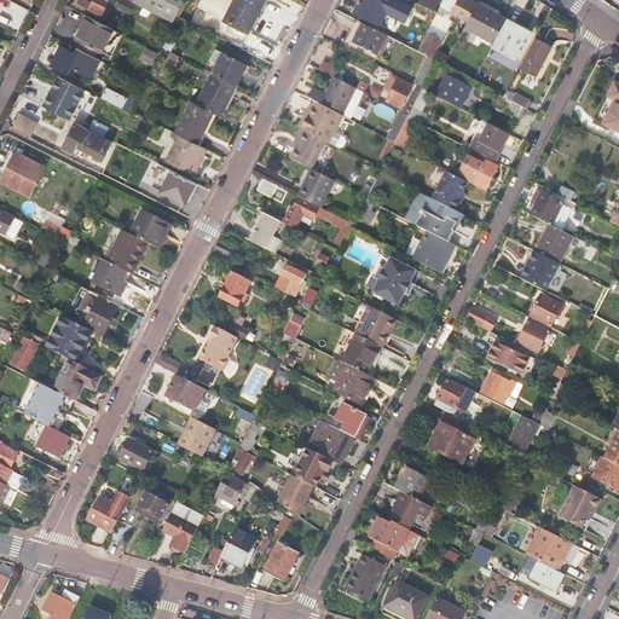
[(109,0),(93,0),(93,3),(87,0),(82,0),(80,5),(102,16),(109,0)]
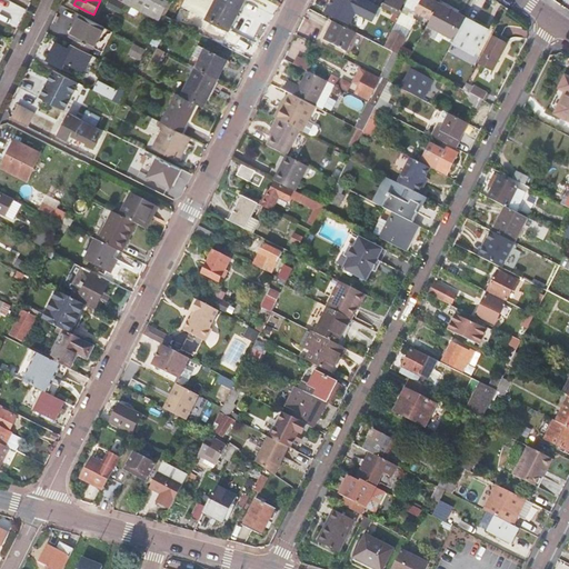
[(167,0),(125,0),(123,3),(157,21),(167,0)]
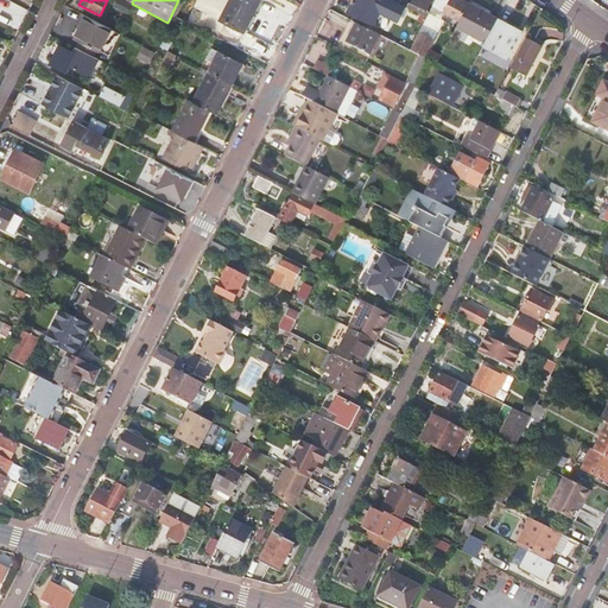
[(246,35),(254,19),(216,0),(197,0),(194,8),(246,35)]
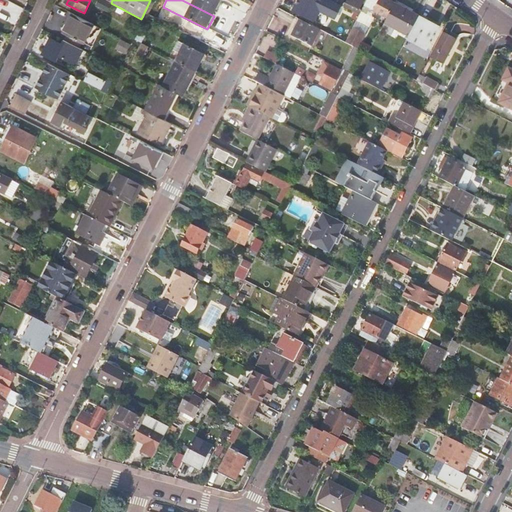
[(182,0),(214,16),(221,2),(216,0),(182,0)]
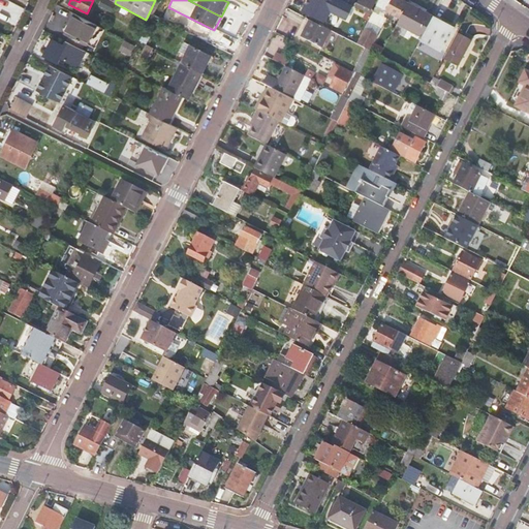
[(324,22),(334,3),(327,0),(309,0),(304,10),(324,22)]
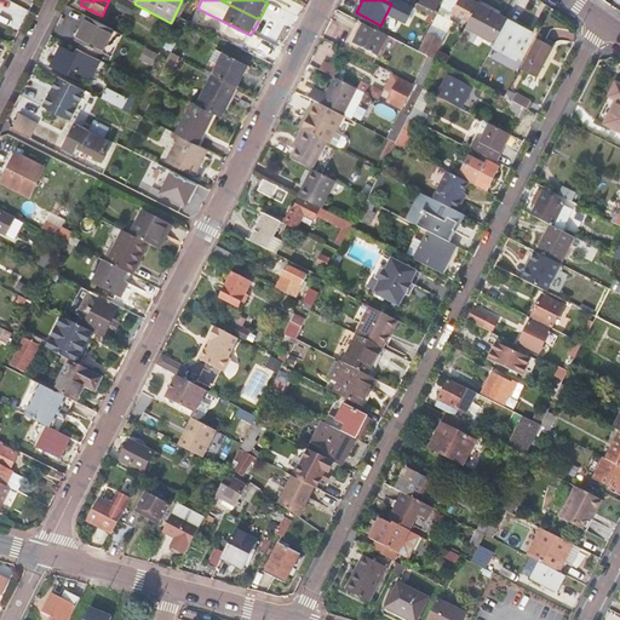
[(417,9),(436,19),(440,11),(436,10),(441,1),(437,0),(420,0),(419,4),(417,9)]
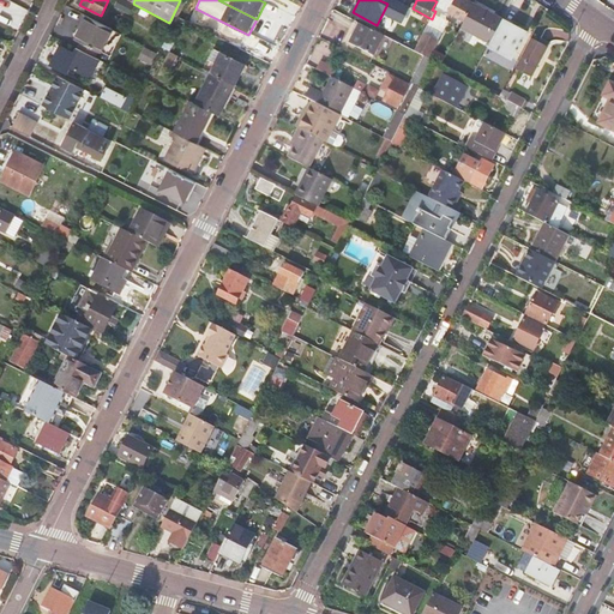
[(467,20),(474,5),(462,0),(457,0),(450,13),(467,20)]
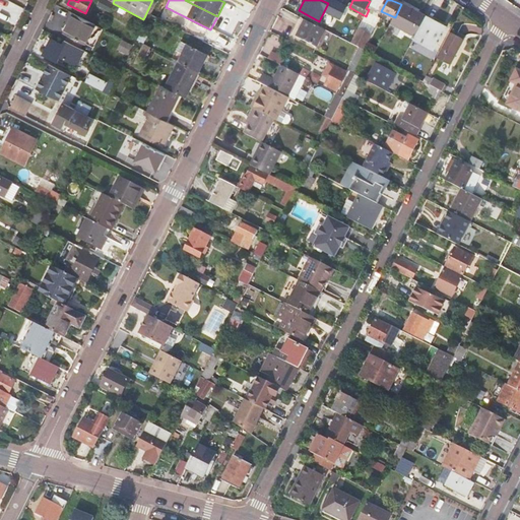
[(166,7),(156,2),(149,15),(159,20),(166,7)]
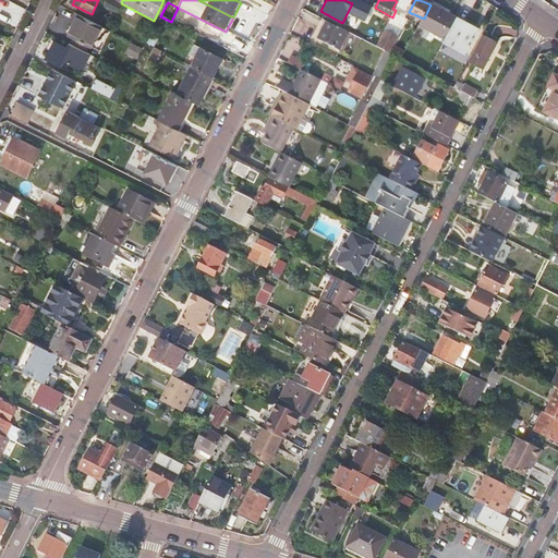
[(20,16),(23,10),(13,4),(9,11),(20,16)]
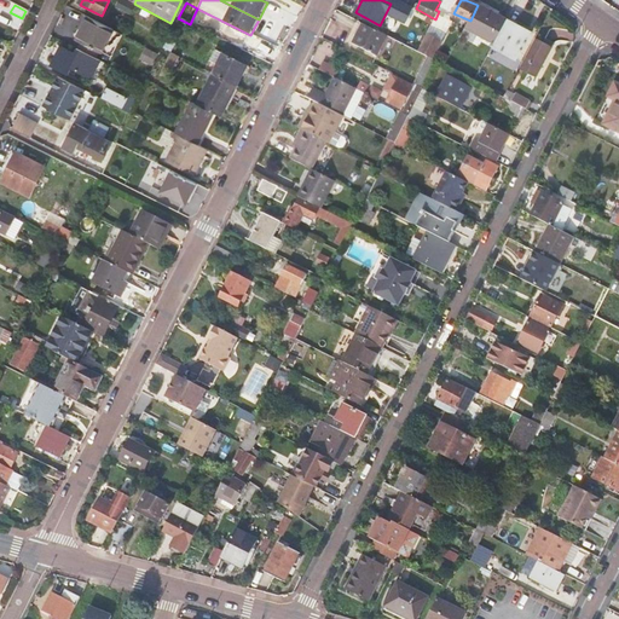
[(495,44),(507,19),(478,5),(470,21),(466,28),(495,44)]
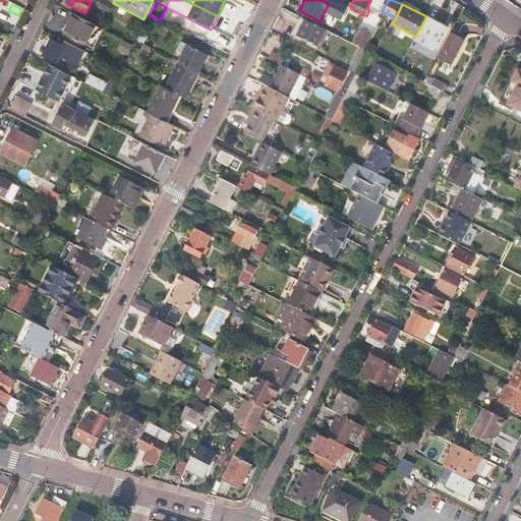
[(74,14),(68,25),(65,34),(68,35),(84,43),(94,48),(104,30),(74,14)]
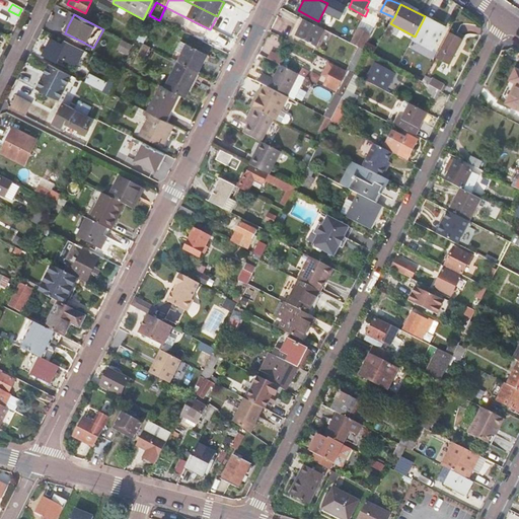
[(446,27),(425,16),(415,36),(414,39),(435,50),(446,27)]
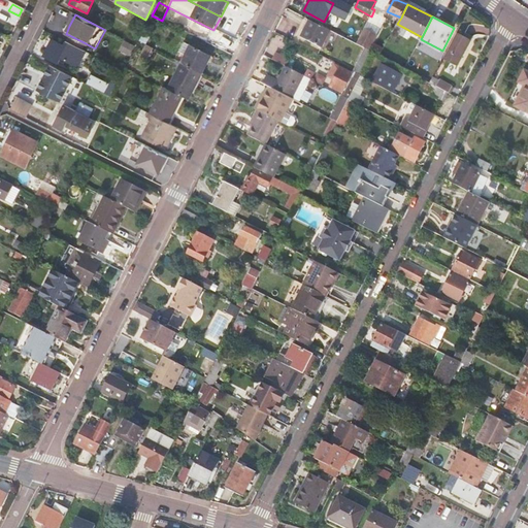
[(331,32),(309,21),(301,38),(322,48),(331,32)]
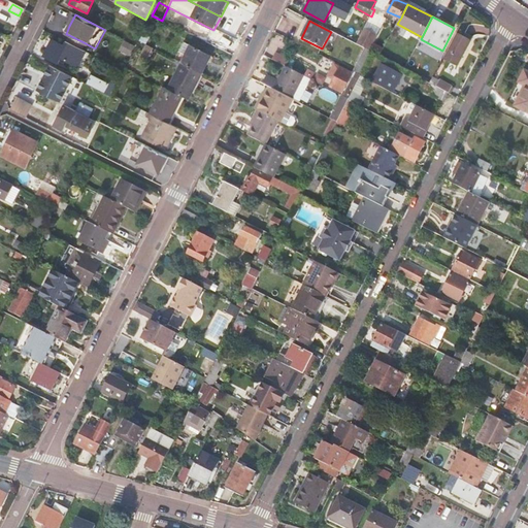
[(357,44),(366,50),(368,51),(374,36),(364,31),(357,44)]
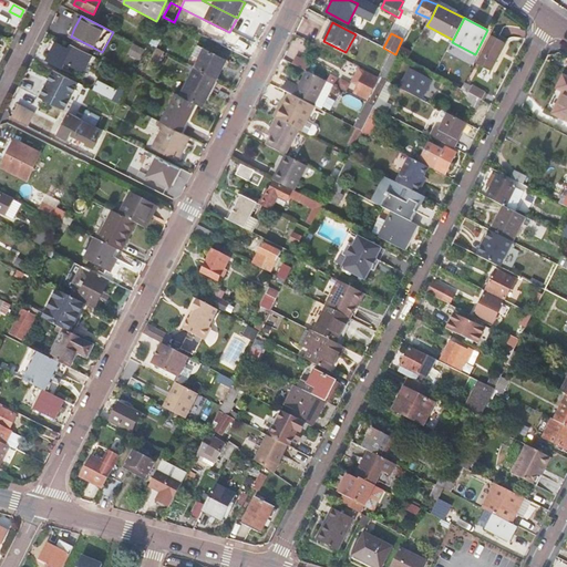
[(74,38),(70,45),(88,54),(92,47),(74,38)]
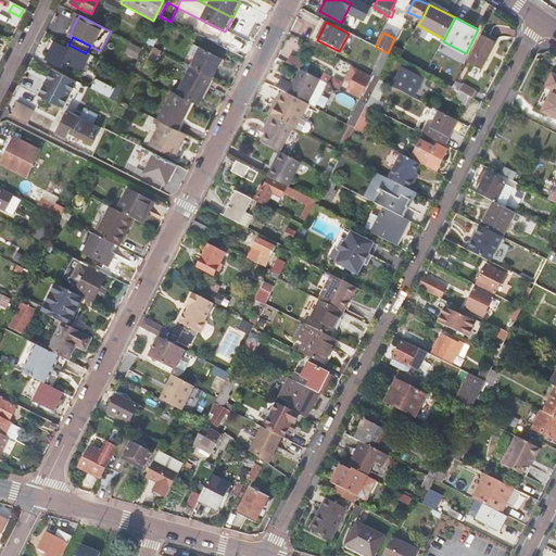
[(487,41),(479,38),(465,64),(479,73),(494,46),(487,41)]
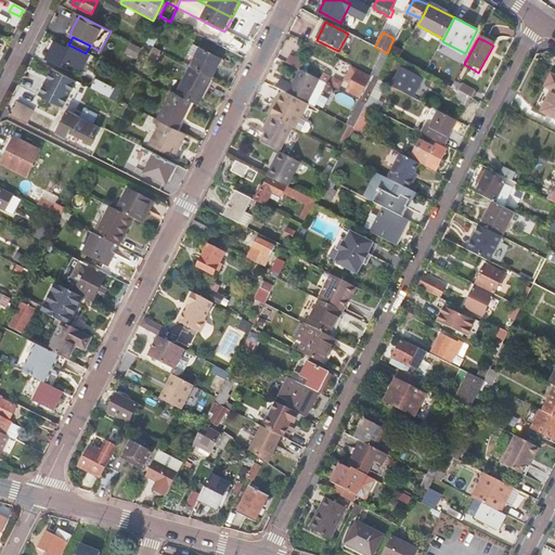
[(86,53),(68,44),(66,49),(55,43),(48,60),(60,66),(62,61),(79,69),(88,54),(86,53)]
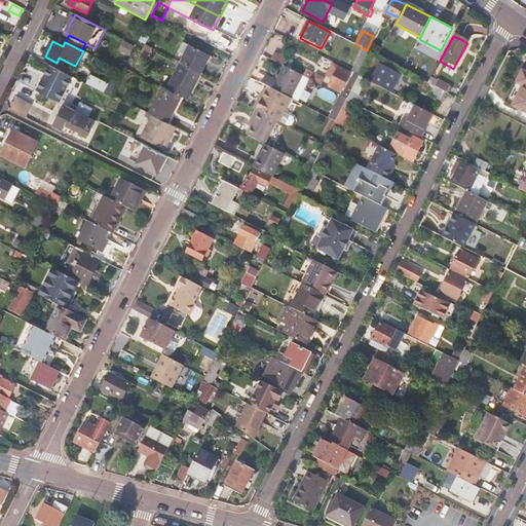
[(133,52),(136,46),(130,43),(127,49),(133,52)]
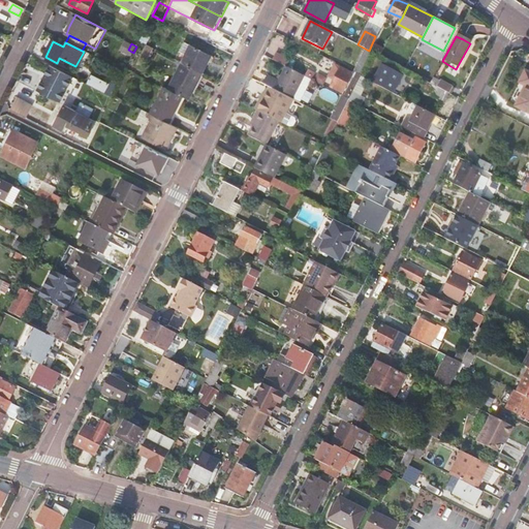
[(183,64),(201,73),(210,57),(186,44),(177,61),(183,64)]
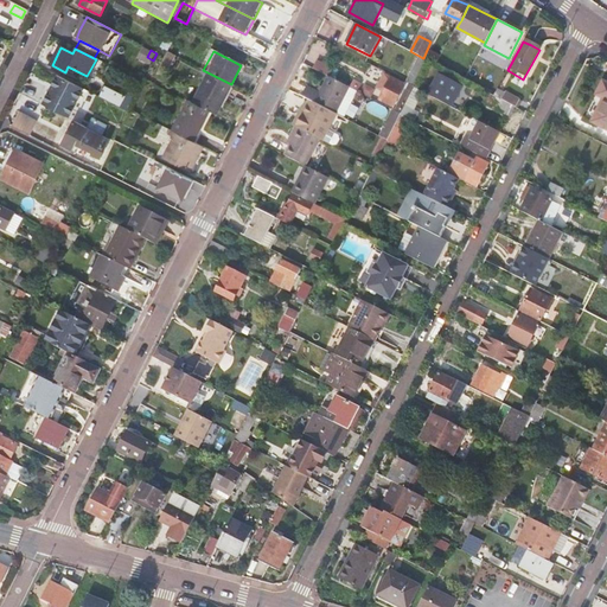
[(164,80),(173,61),(166,57),(157,77),(164,80)]
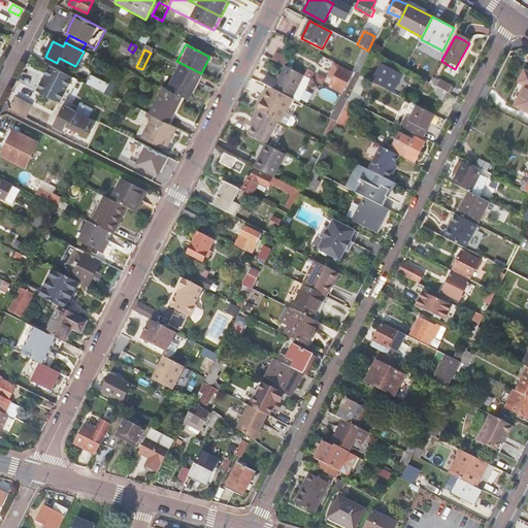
[(366,50),(354,72),(356,74),(361,76),(372,53),(368,51),(366,50)]
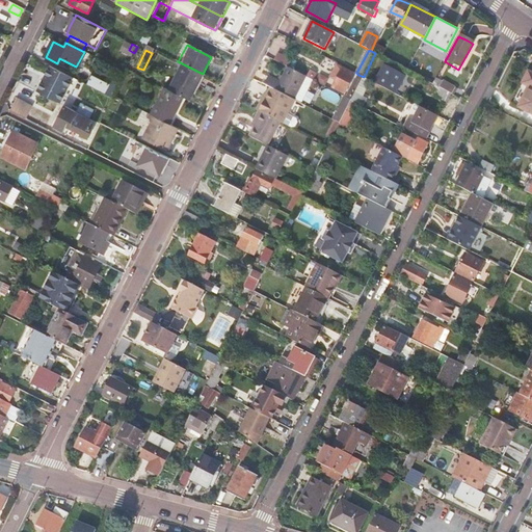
[(274,61),(288,68),(291,61),(277,54),(274,61)]
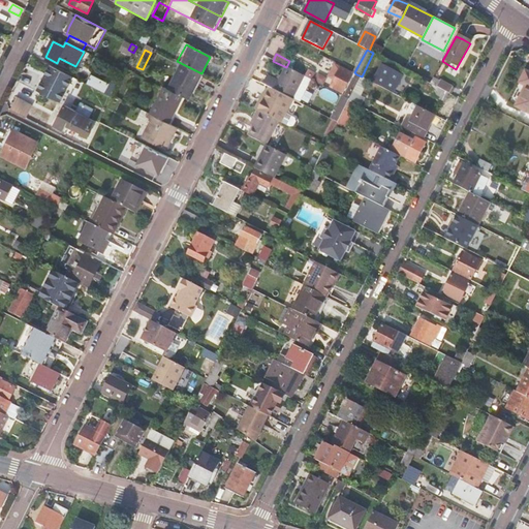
[(182,98),(187,100),(201,73),(183,64),(169,91),(182,98)]
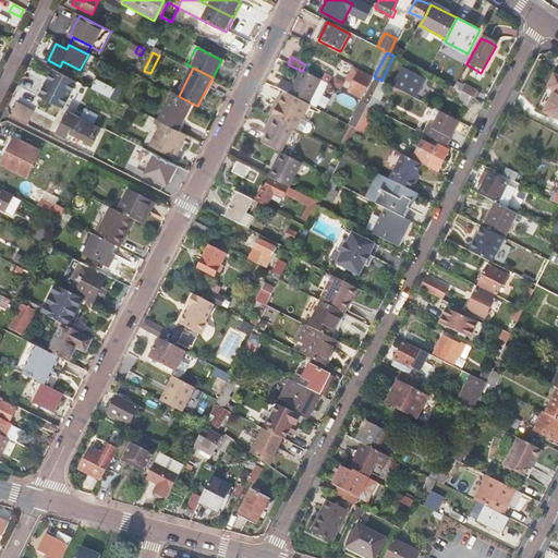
[(361,98),(372,79),(352,69),(346,83),(352,86),(349,92),(361,98)]
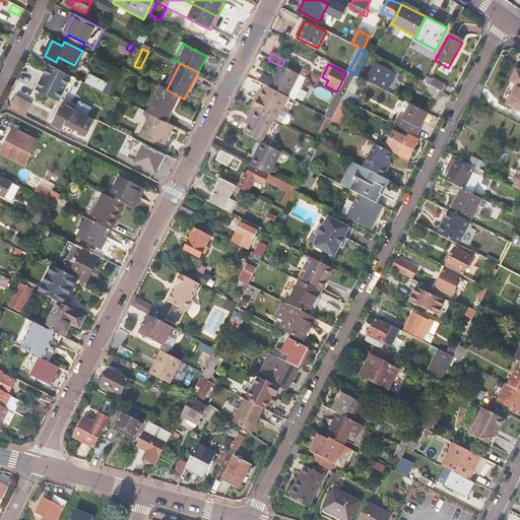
[(260,74),(256,82),(265,86),(286,98),(299,75),(281,66),(273,81),(260,74)]
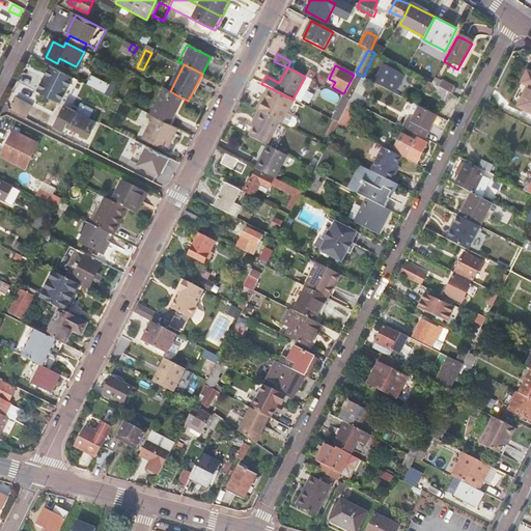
[(375,85),(396,95),(406,78),(385,67),(375,85)]
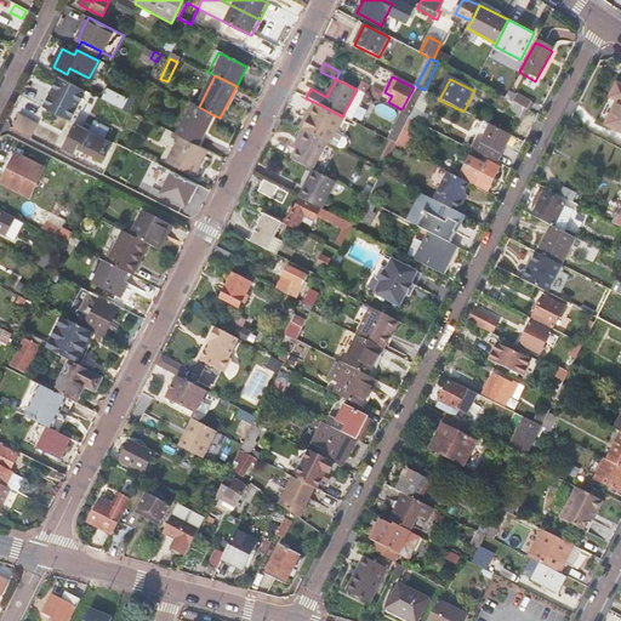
[(89,93),(62,80),(46,110),(74,124),(89,93)]
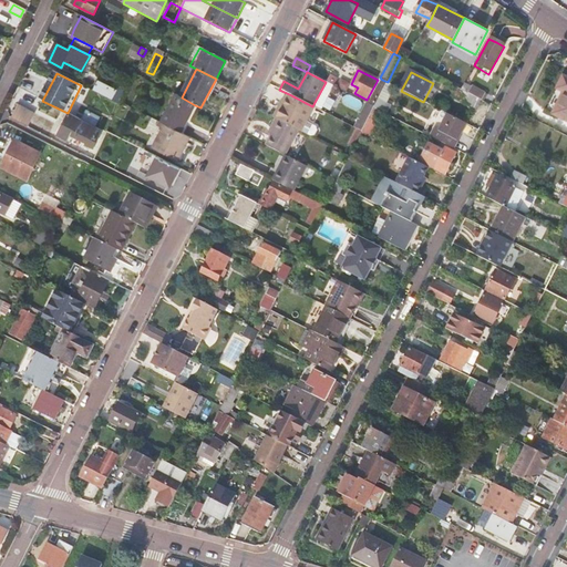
[(554,114),(560,117),(566,104),(566,78),(564,76),(558,89),(565,92),(554,114)]
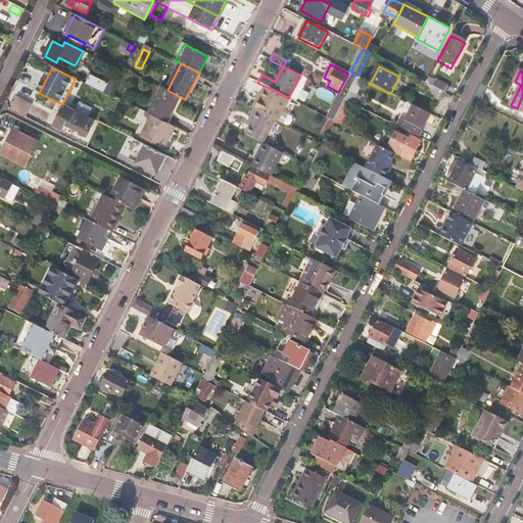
[(345,98),(349,92),(357,77),(358,76),(352,74),(340,96),(345,98)]
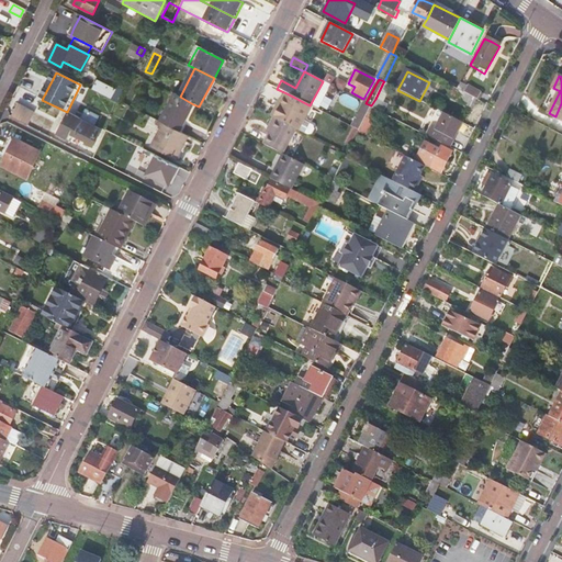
[(98,80),(92,90),(117,103),(124,92),(117,89),(116,91),(98,80)]
